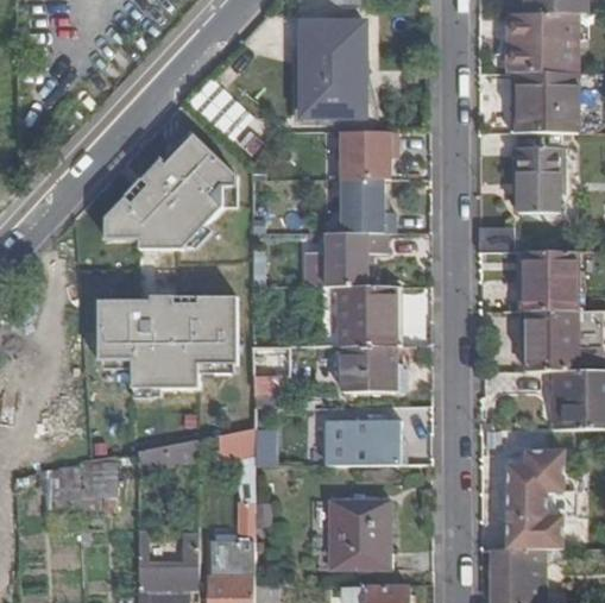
[(523,0),(524,12),(573,12),(587,12),(586,0),(523,0)]
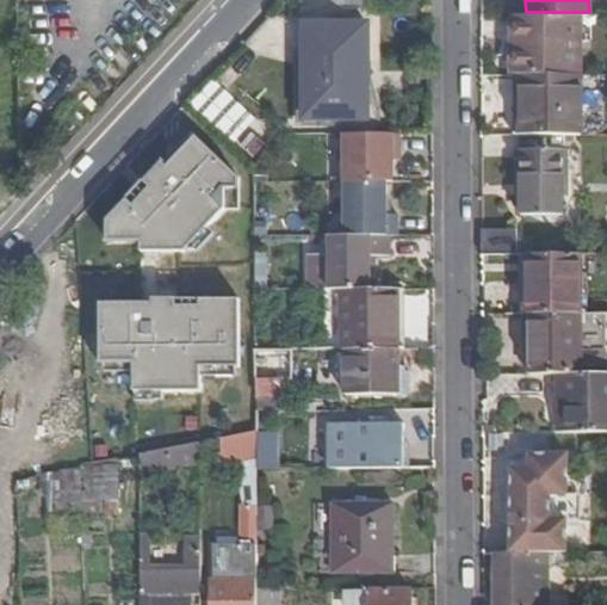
[(513,71),(519,71),(576,71),(575,38),(575,12),(526,12),(513,12),(513,51),(513,71)]
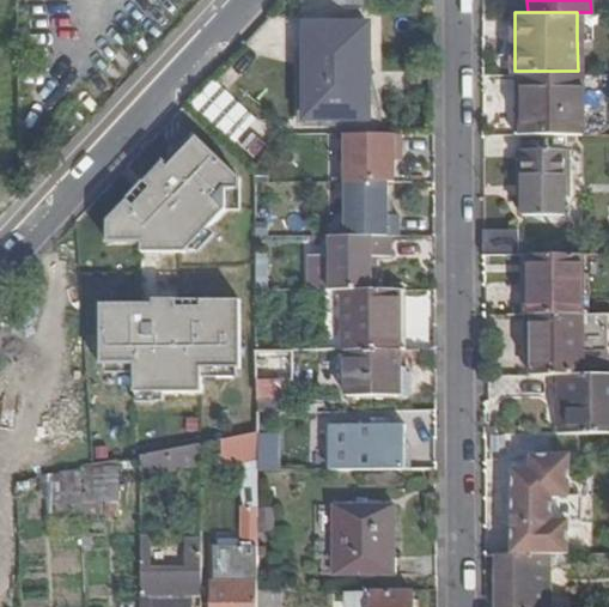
[(365,20),(302,22),(302,116),(366,115),(365,20)]
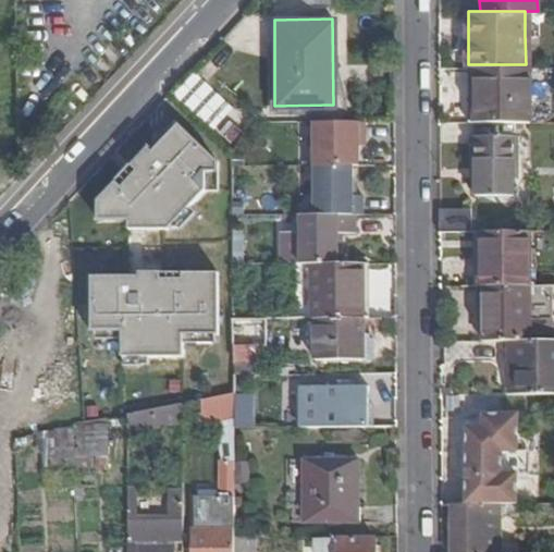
[(526,64),(474,64),(474,119),(529,118),(529,64),(526,64)]
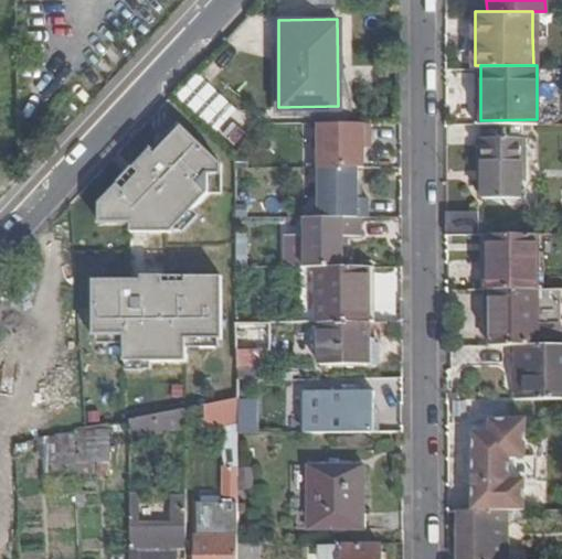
[(194,99),(216,124),(234,108),(212,84),(194,99)]
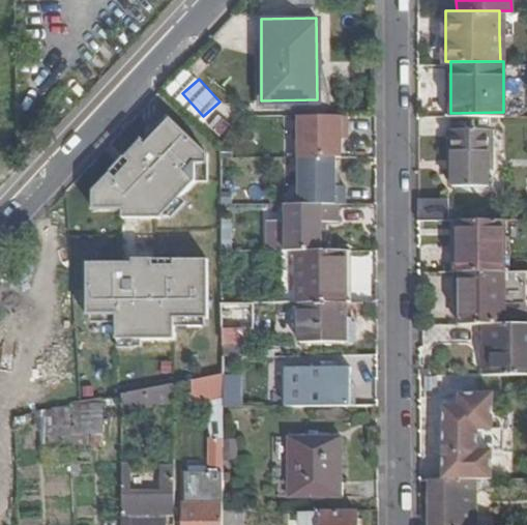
[(151,222),(223,151),(177,106),(94,190),(125,221),(138,208),(151,222)]
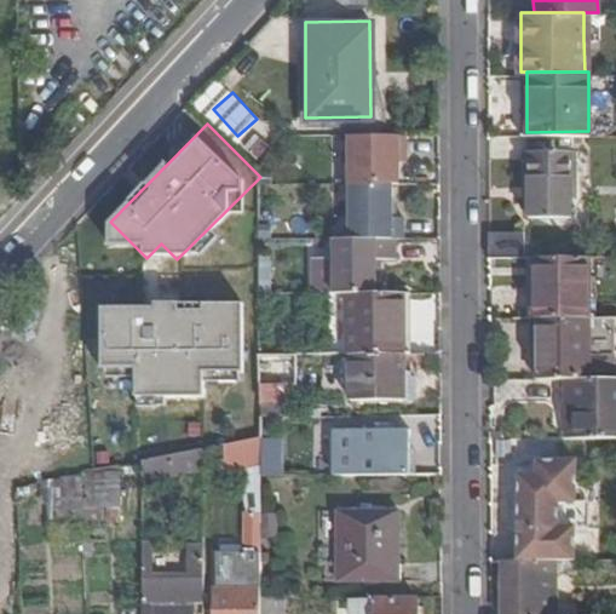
[(570,151),(525,150),(525,213),(570,213),(570,151)]
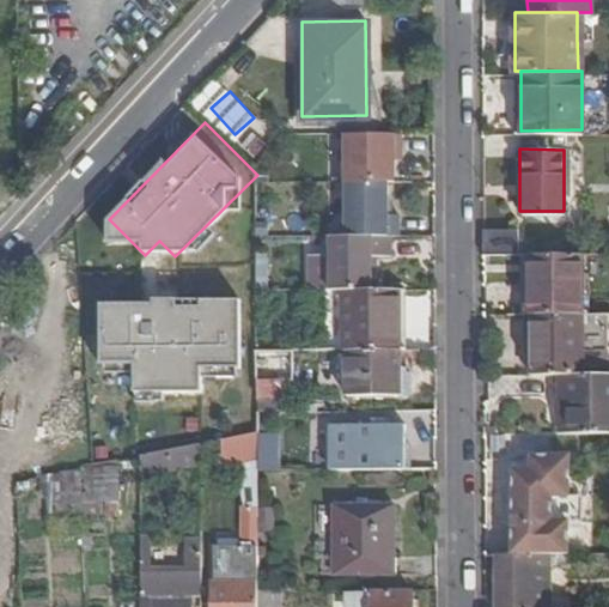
[(481,252),(515,252),(515,229),(481,229),(481,252)]
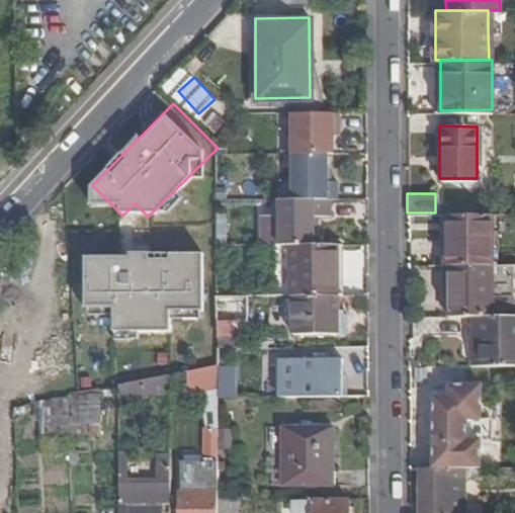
[(277,212),(277,243),(288,243),(310,243),(310,212),(277,212)]
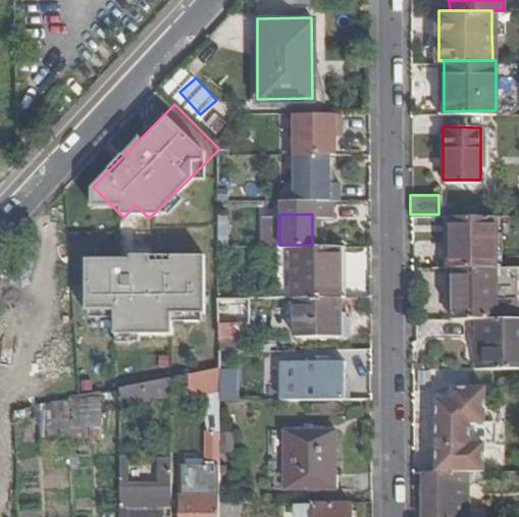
[(495,265),(495,214),(447,214),(447,265),(451,265),(495,265)]
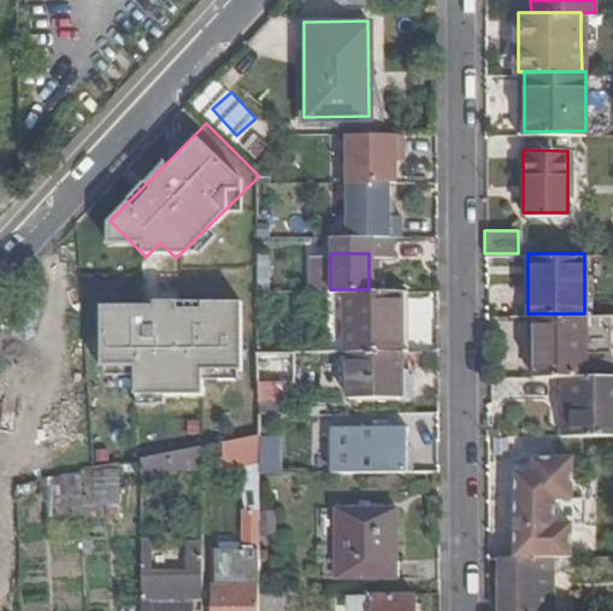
[(269,264),(255,264),(255,282),(269,282),(269,264)]
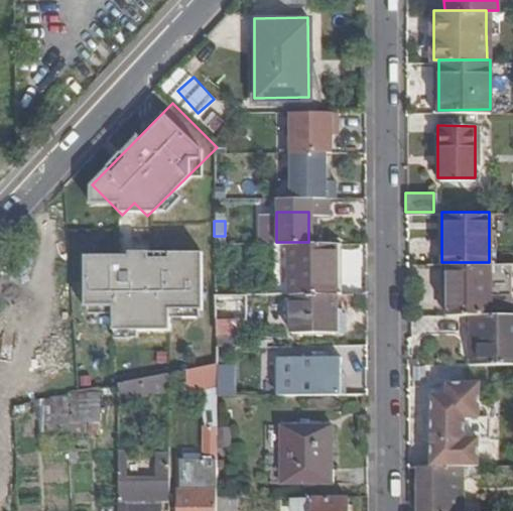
[(308,242),(287,242),(287,292),(290,292),(335,292),(335,242),(308,242)]
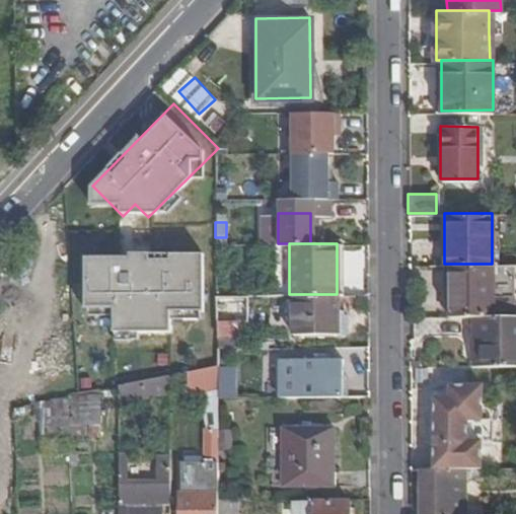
[(114,327),(175,327),(176,300),(209,301),(210,247),(83,246),(82,308),(114,308),(114,327)]
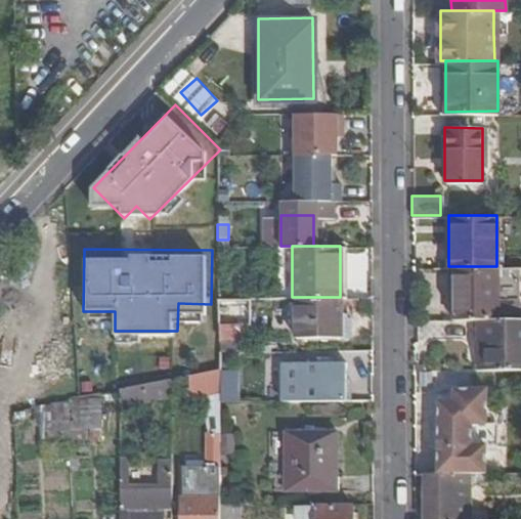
[(497,317),(496,266),(452,266),(451,318),(477,318),(497,317)]
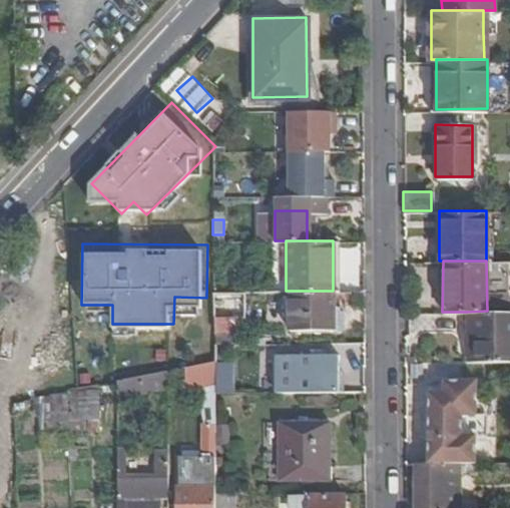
[(333,328),(333,291),(289,291),(290,328),(333,328)]
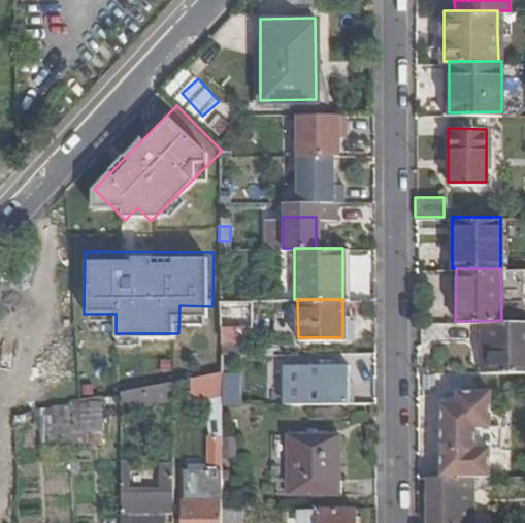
[(250,305),(225,304),(225,326),(250,326),(250,305)]
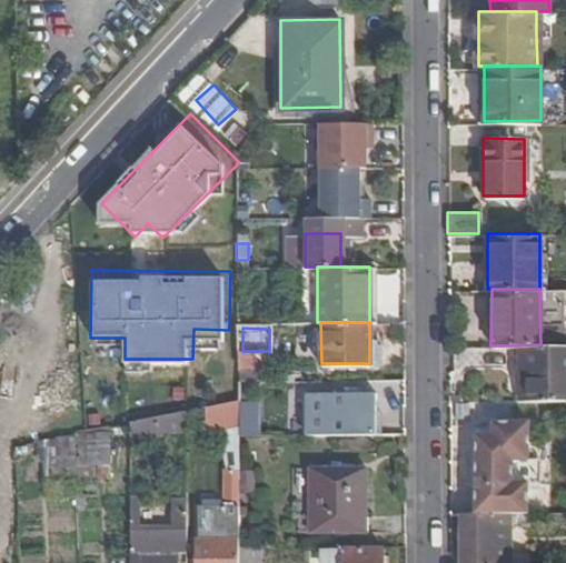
[(518,345),(519,400),(565,399),(565,344),(540,344),(518,345)]
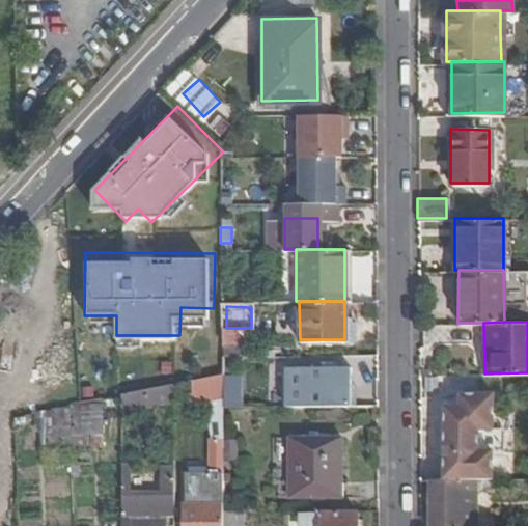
[(220,354),(250,354),(250,340),(220,340),(220,354)]
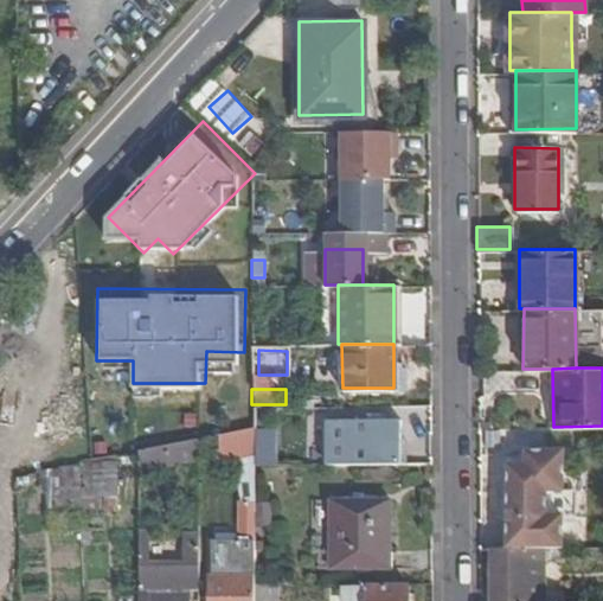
[(251,404),(251,417),(286,417),(286,404),(251,404)]
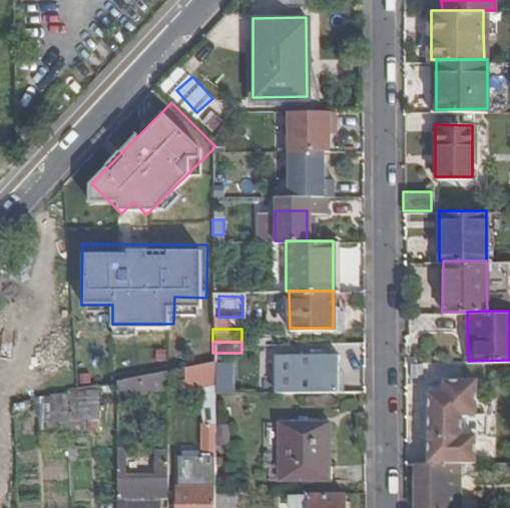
[(294,354),(294,390),(336,389),(335,354),(294,354)]
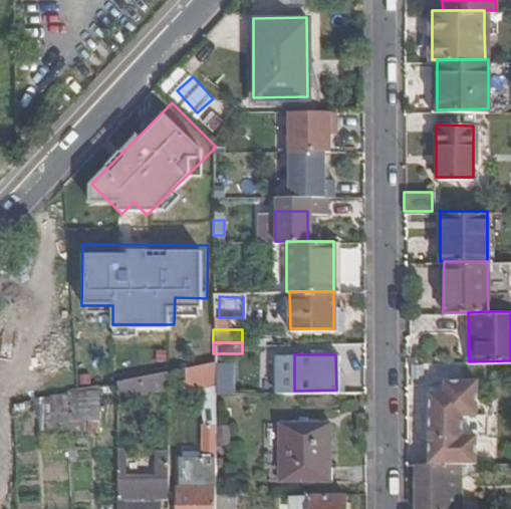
[(235,355),(219,356),(219,373),(235,373),(235,355)]
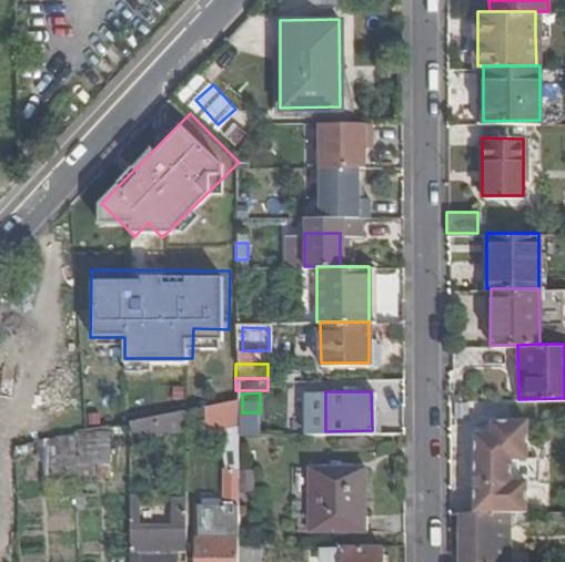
[(235,399),(204,405),(205,428),(235,421),(235,399)]
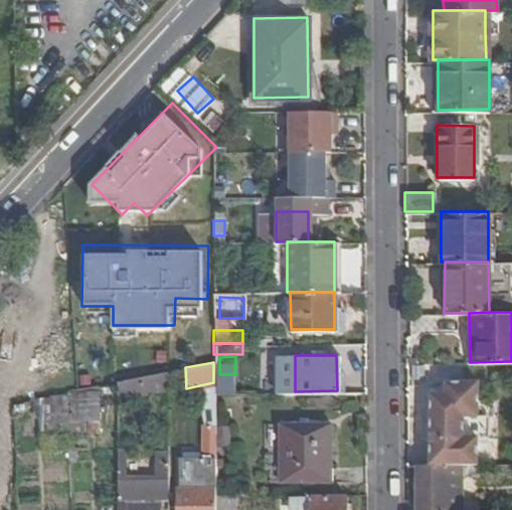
[(144,375),(130,378),(132,390),(146,387),(144,375)]
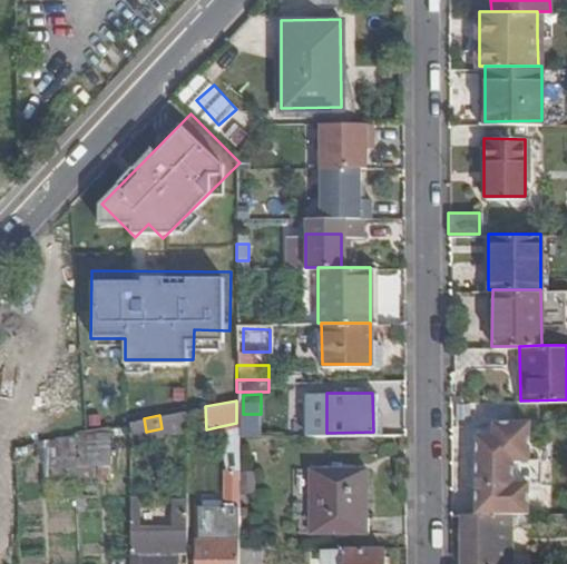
[(473,433),(475,512),(509,512),(527,512),(527,421),(491,421),(491,434),(473,433)]
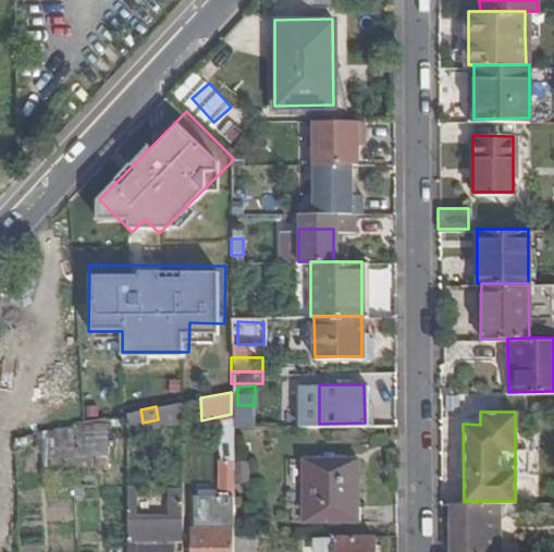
[(72,422),(56,427),(56,471),(72,471),(72,422)]
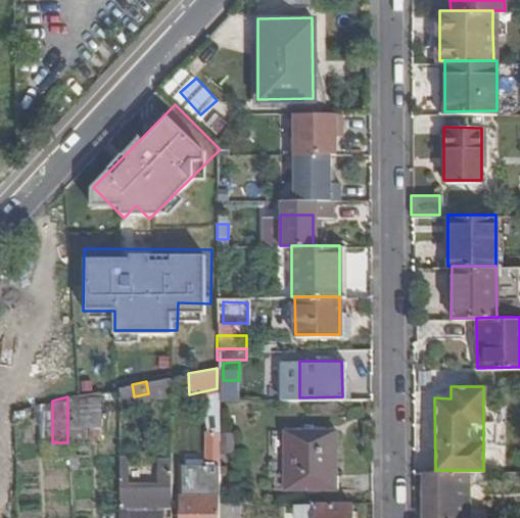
[(283,430),(283,450),(333,449),(333,430),(283,430)]
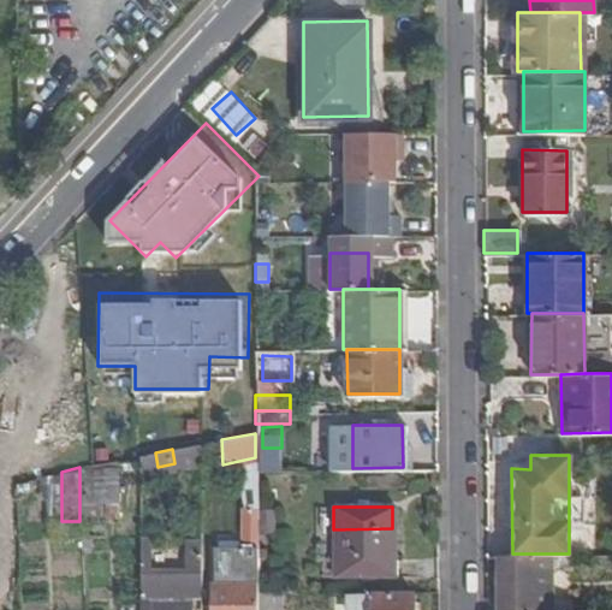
[(255,609),(255,591),(256,531),(255,517),(243,517),(242,560),(230,560),(230,572),(212,572),(212,609),(255,609)]
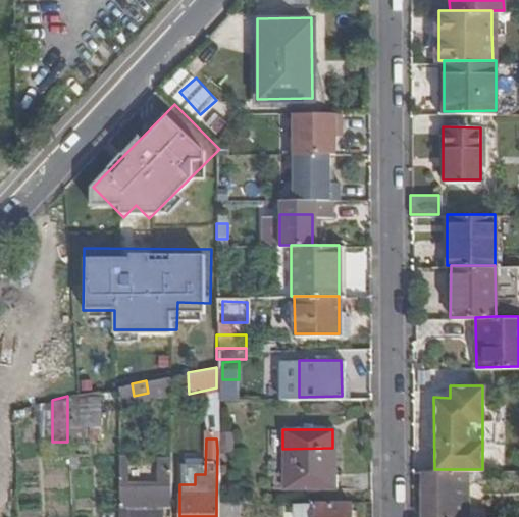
[(333,484),(332,448),(282,449),(282,484),(333,484)]
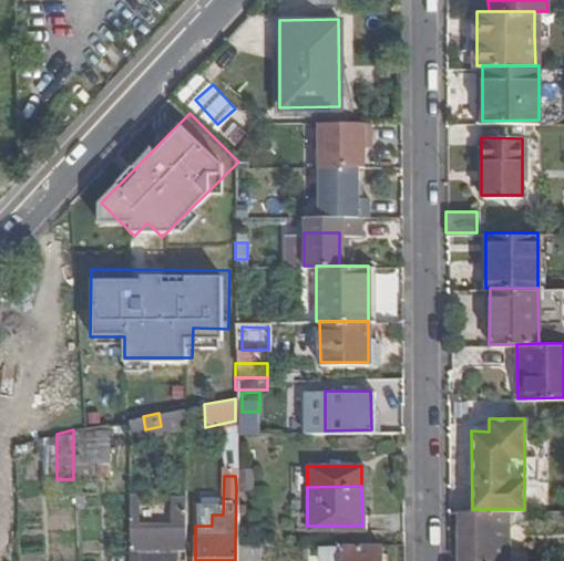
[(127,553),(127,560),(173,560),(174,531),(184,531),(184,499),(170,500),(170,531),(152,530),(152,541),(129,541),(127,553)]
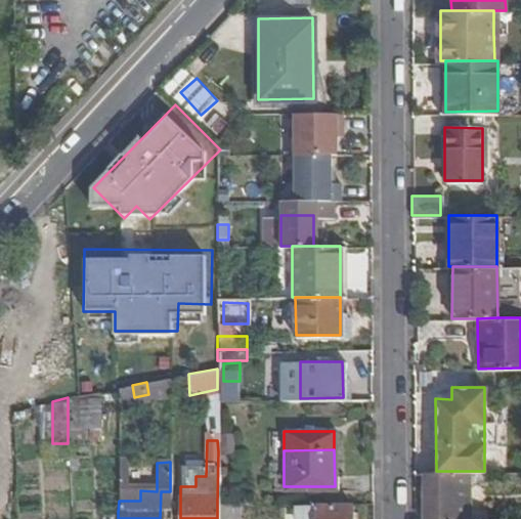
[(436,471),(424,471),(424,518),(450,518),(450,509),(469,509),(468,471),(436,471)]
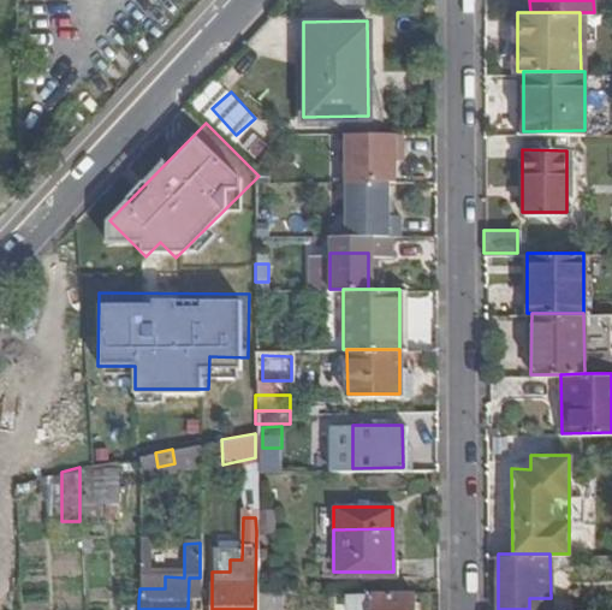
[(411,609),(413,590),(345,590),(345,609),(360,609),(358,609),(411,609)]
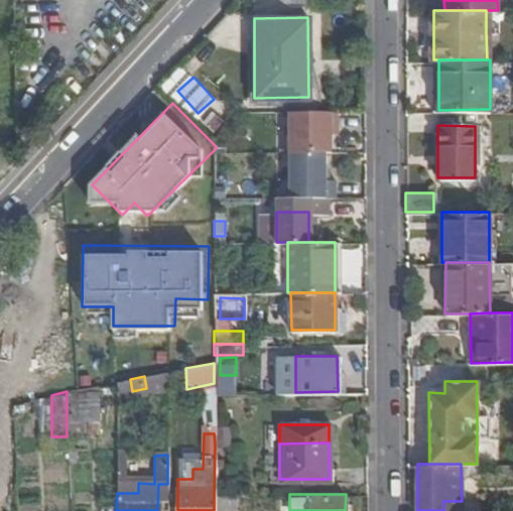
[(214,495),(214,510),(232,510),(233,495),(214,495)]
